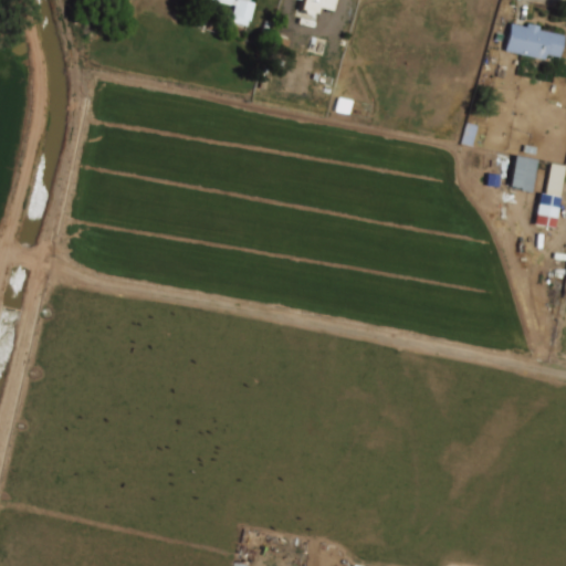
[(232,0),(237,2),(238,0),(254,4),(250,22),(248,21),(245,29),(231,24),(232,19),(230,19),(233,7),(206,0),(232,0)]
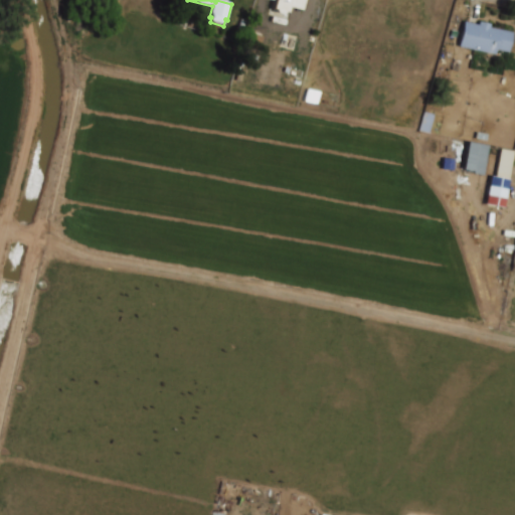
[(304,0),(302,9),(289,5),(286,13),(284,13),(283,16),(273,13),(274,11),(272,10),(274,1),(270,0),(304,0)]
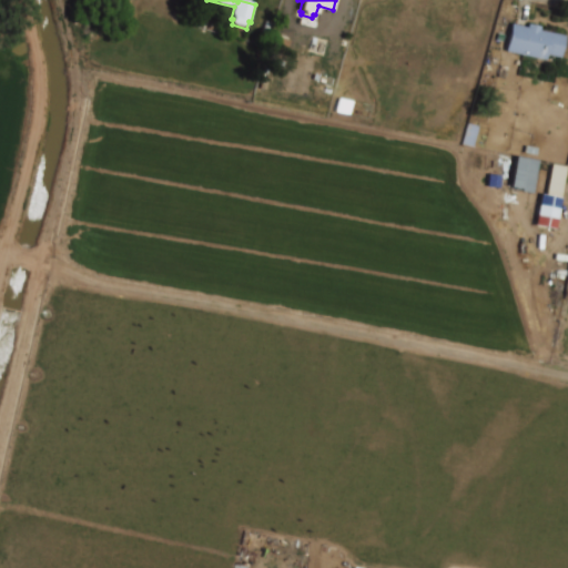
[(528,24),(541,28),(540,31),(566,37),(561,58),(547,56),(546,61),(507,52),(513,24),(528,28),(528,24)]
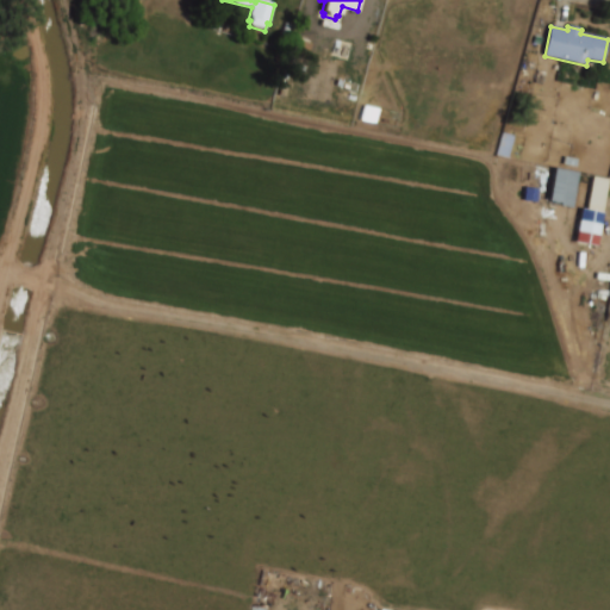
[(292,61),(304,64),(311,42),(299,38),(292,61)]
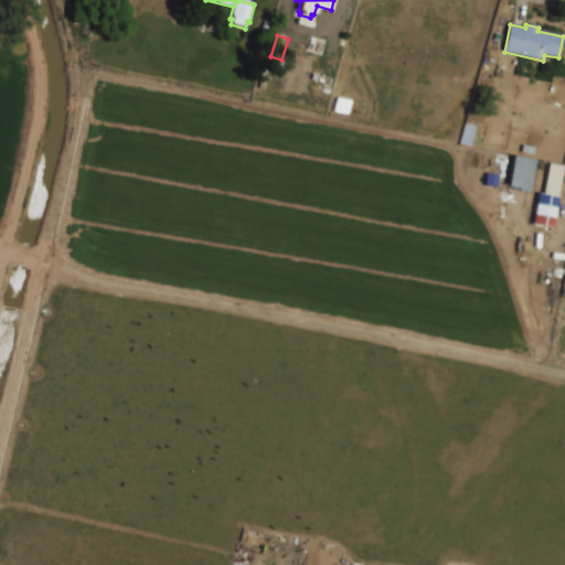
[(349,99),(337,96),(332,117),(344,120),(349,99)]
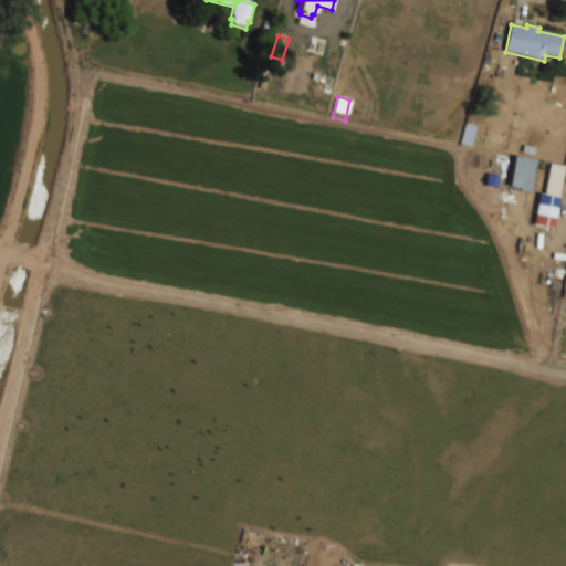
[(507,187),(530,191),(536,158),(513,155),(507,187)]
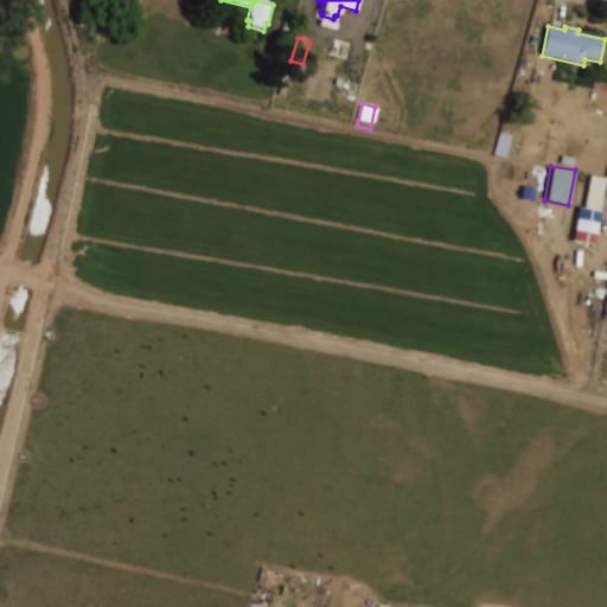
[(573,241),(594,244),(606,177),(585,173),(573,241)]
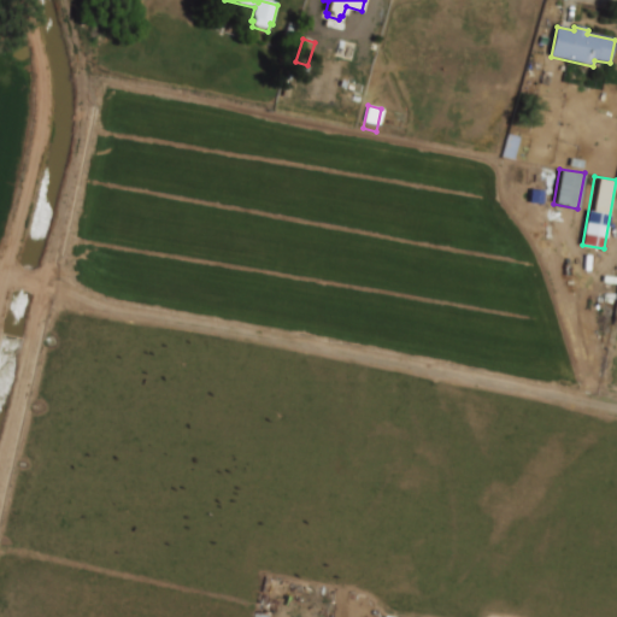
All buildings are outlined.
